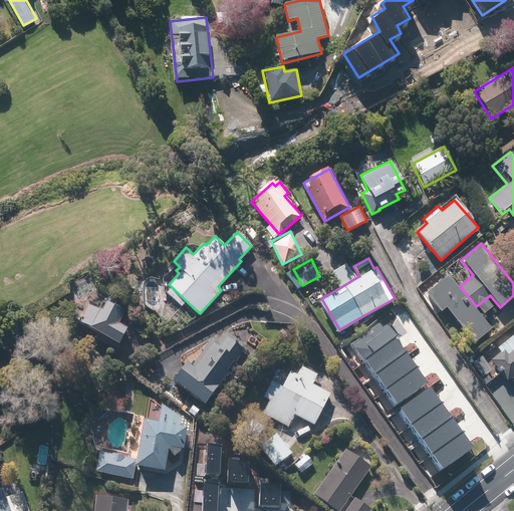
[(339,288),(355,278),(346,261),(330,271),(339,288)]
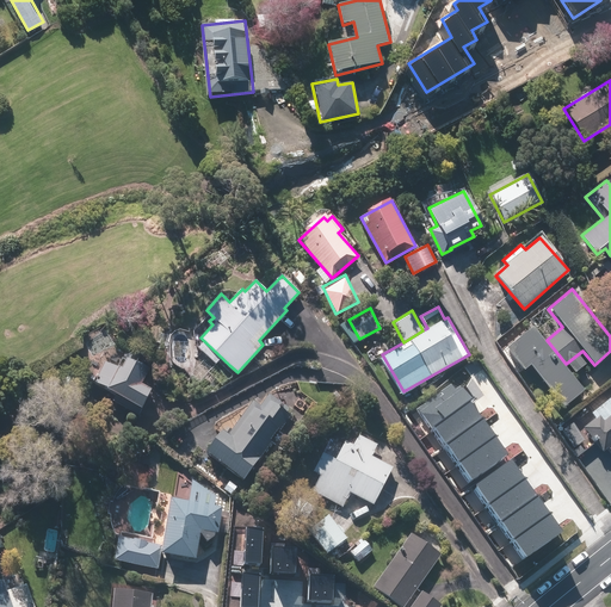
[(532,326),(513,342),(507,347),(525,369),(531,364),(565,406),(584,389),(532,326)]
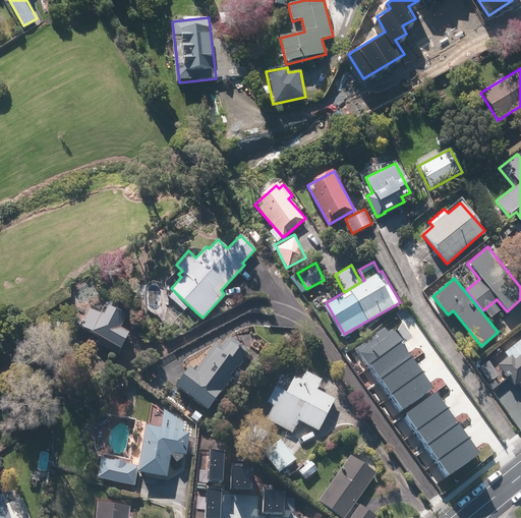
[(88,308),(78,325),(99,336),(96,341),(118,353),(130,332),(121,327),(125,320),(120,318),(122,313),(109,305),(103,317),(88,308)]
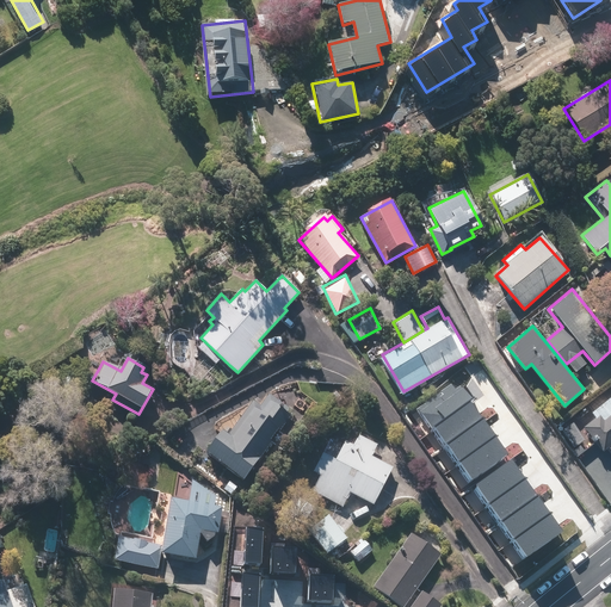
[(450,385),(419,408),(464,476),(497,454),(450,385)]
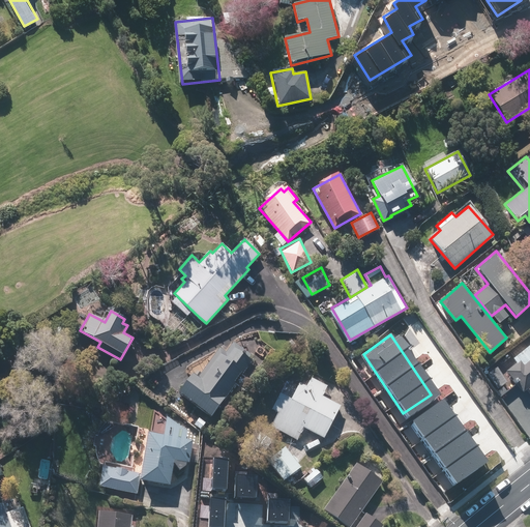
[(245,373),(257,355),(234,340),(227,351),(219,346),(199,376),(193,372),(179,391),(212,414),(241,370),(245,373)]
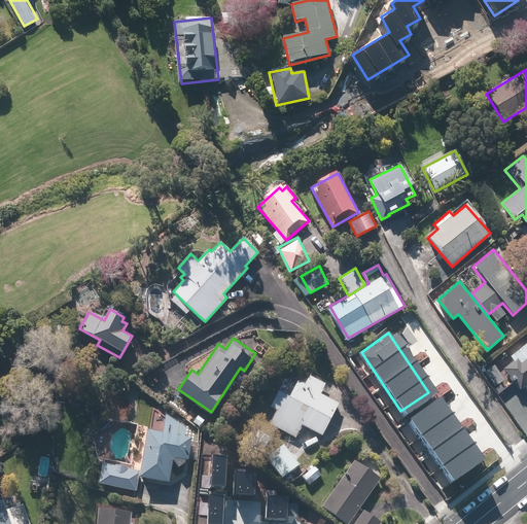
[(517,357),(503,368),(520,388),(526,382),(526,356),(521,362),(517,357)]
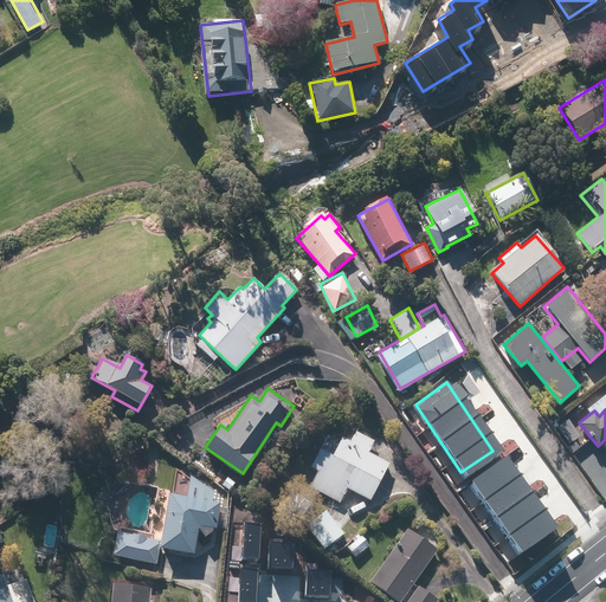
[(376,438),(347,425),(334,454),(320,447),(310,470),(317,472),(310,487),(340,502),(347,486),(372,498),(389,461),(369,452),(376,438)]
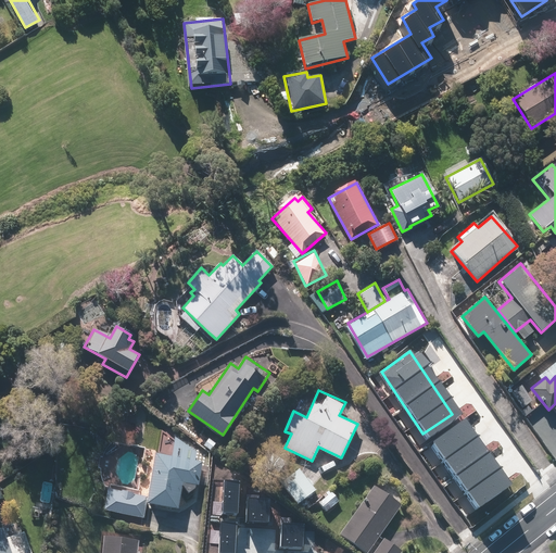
[(462,422),(432,441),(474,503),(504,484),(462,422)]
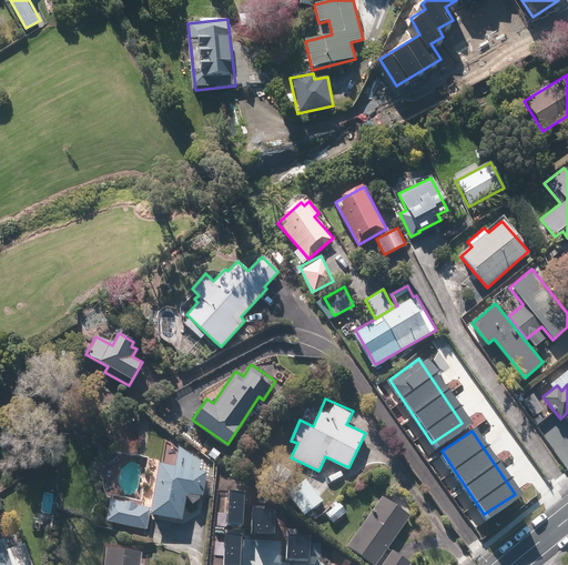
[(206,471),(199,470),(201,456),(178,452),(175,466),(160,463),(152,514),(182,520),(186,492),(202,495),(206,471)]
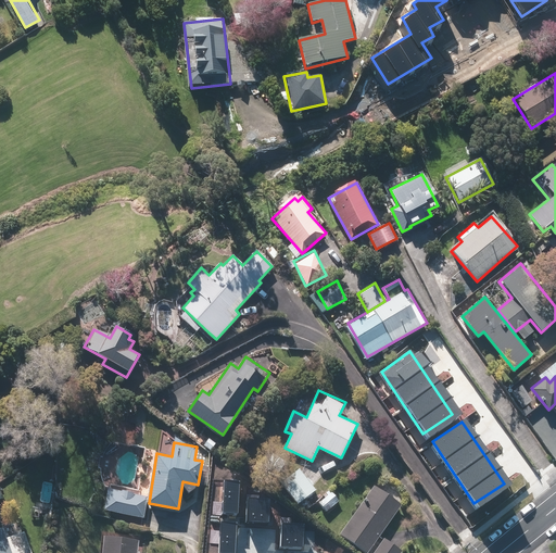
[(317,487),(306,467),(280,481),(292,501),(317,487)]
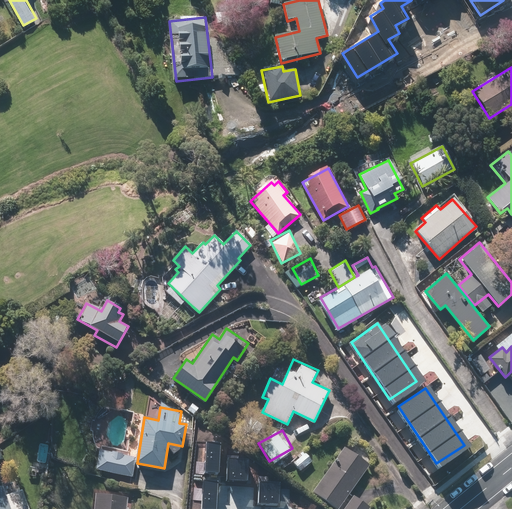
[(204,442),(201,470),(217,471),(219,443),(204,442)]
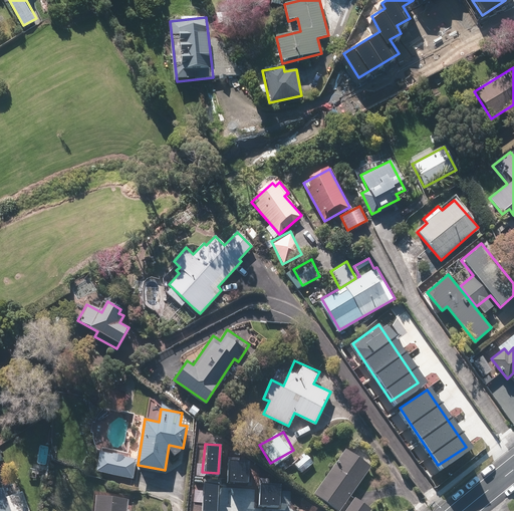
[(370,464),(346,447),(314,493),(339,510),(370,464)]
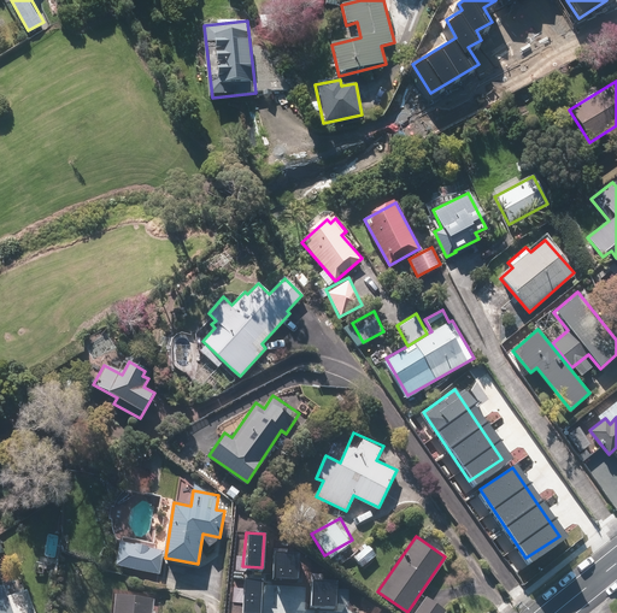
[(163,549),(121,543),(117,566),(159,572),(163,549)]
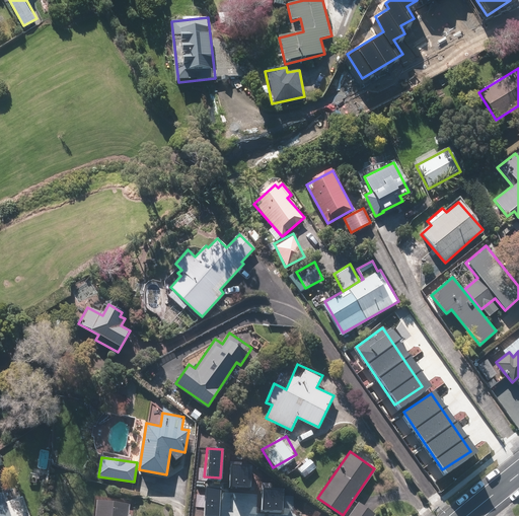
[(230,464),(230,483),(251,483),(251,464),(230,464)]
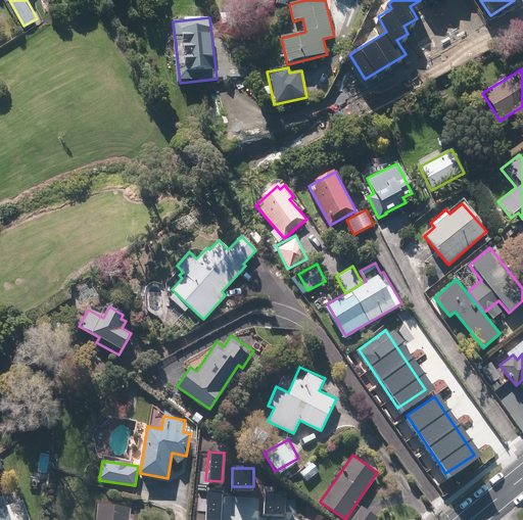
[(208,488),(206,517),(222,518),(224,489),(208,488)]
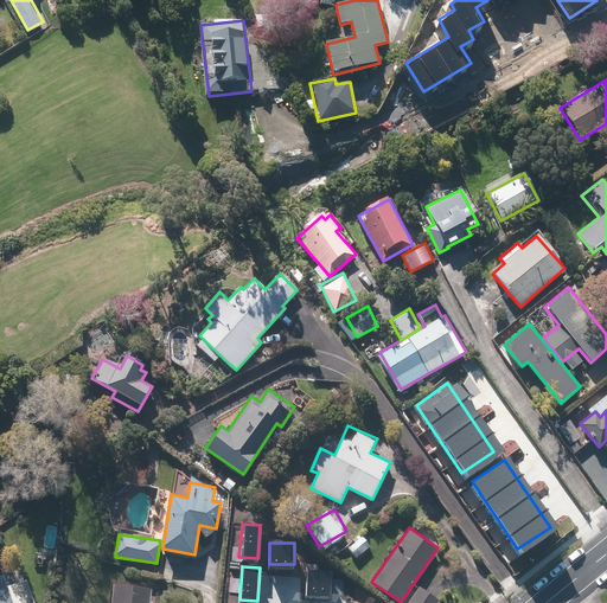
[(308,569),(307,591),(332,591),(332,570),(308,569)]
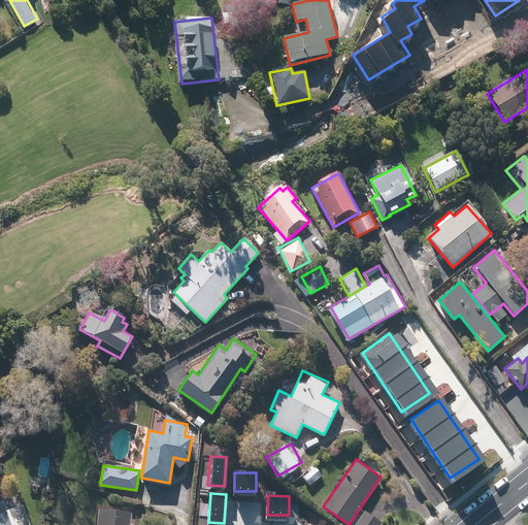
[(0,524),(30,524),(25,503),(2,510),(0,501),(0,524)]
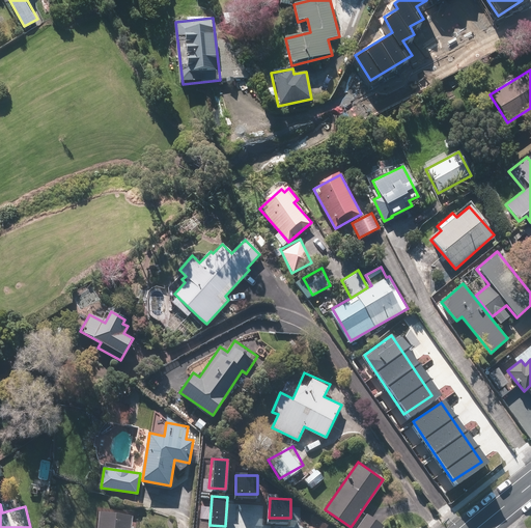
[(134,527),(135,524),(130,524),(131,512),(100,511),(99,527),(134,527)]
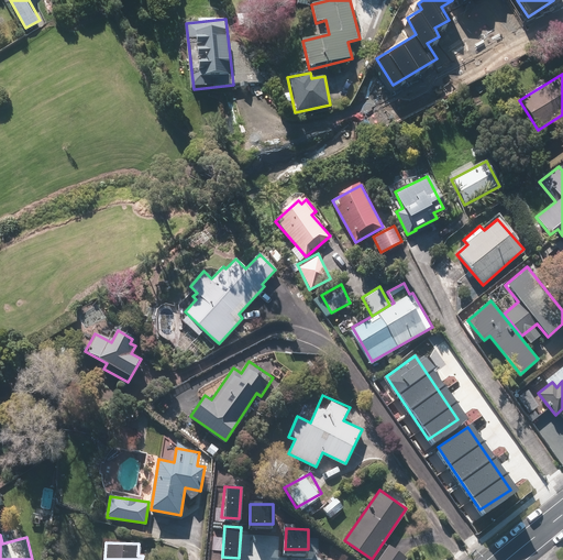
[(404,559),(407,557),(389,544),(375,559),(404,559)]
